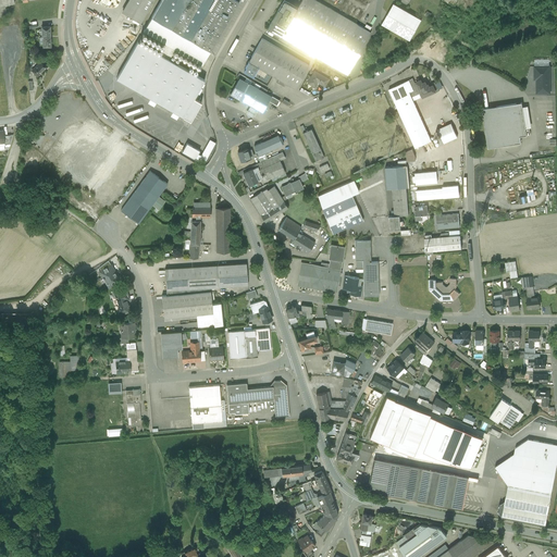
[(0,0),(0,16),(8,14),(4,5),(15,2),(14,0),(0,0)]
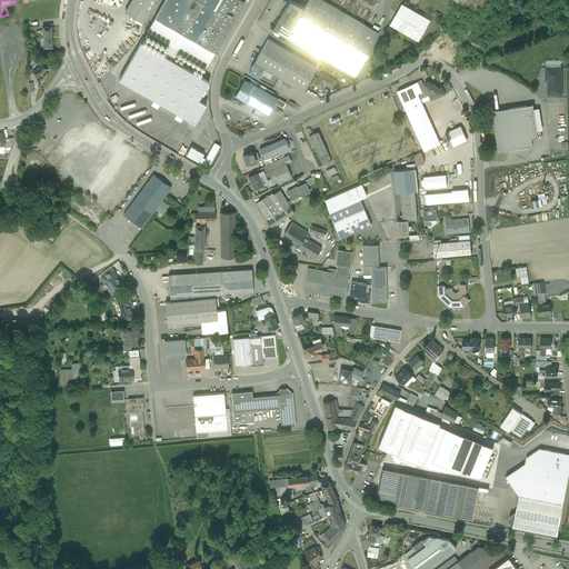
[(131,0),(125,12),(130,15),(138,0),(131,0)]
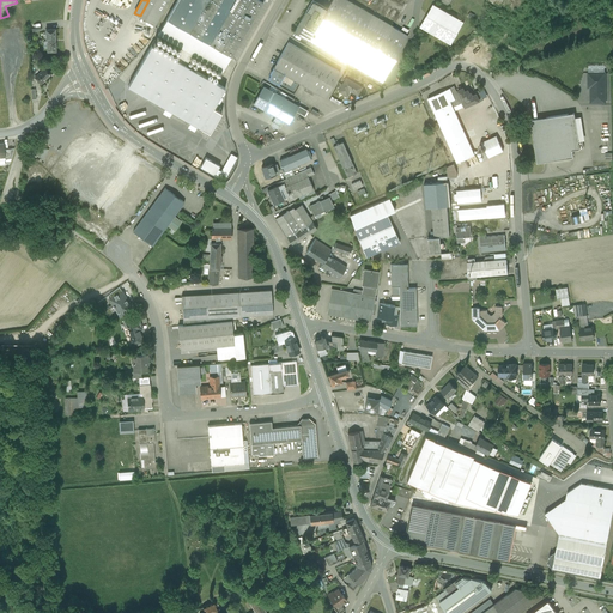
[(169,0),(149,0),(140,16),(156,25),(169,0)]
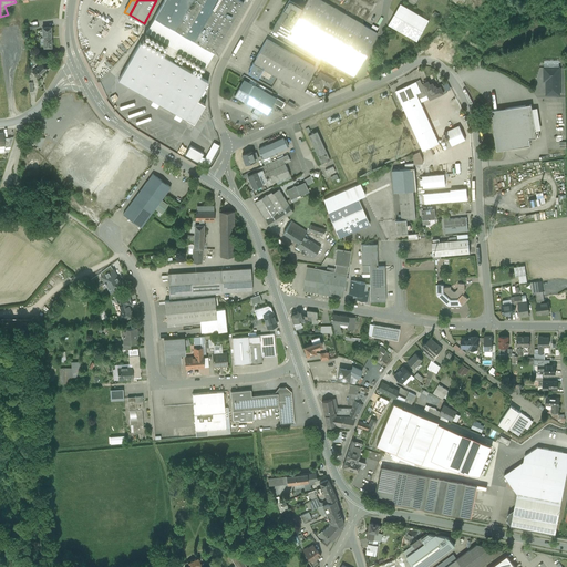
[(164,0),(154,18),(214,52),(244,1),(241,0),(164,0)]
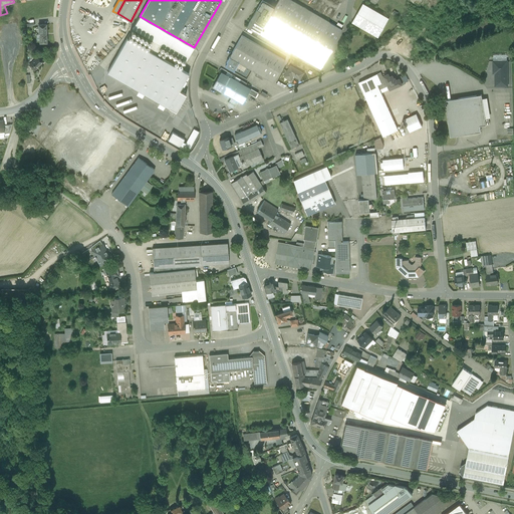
[(262,0),(261,0),(246,26),(259,34),(259,33),(274,7),(262,0)]
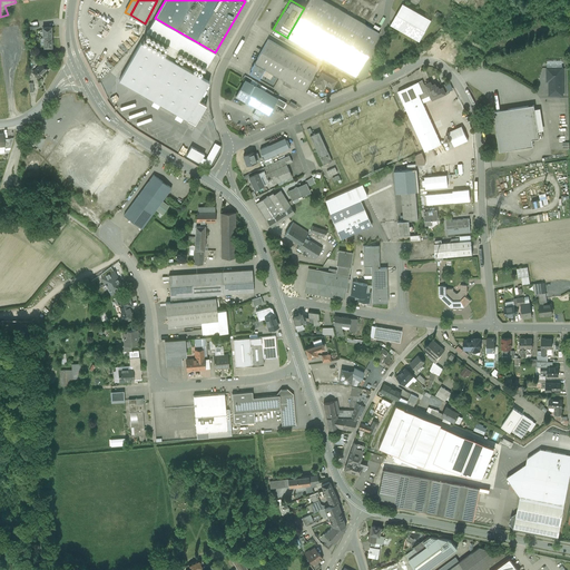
[(308,0),(304,8),(287,37),(316,55),(323,58),(341,68),(355,76),(380,32),(365,25),(323,0),(308,0)]
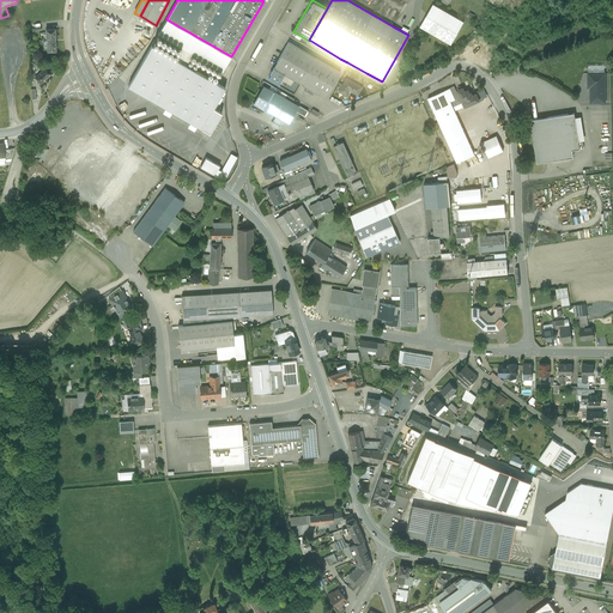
[(465,22),(434,4),(420,26),(451,44),(465,22)]
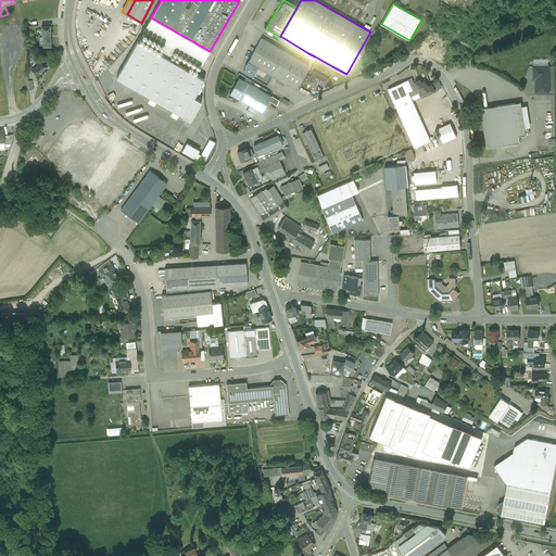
[(166,45),(160,54),(138,41),(116,78),(190,121),(201,102),(193,98),(204,79),(168,59),(175,49),(202,65),(210,51),(151,17),(143,32),(166,45)]
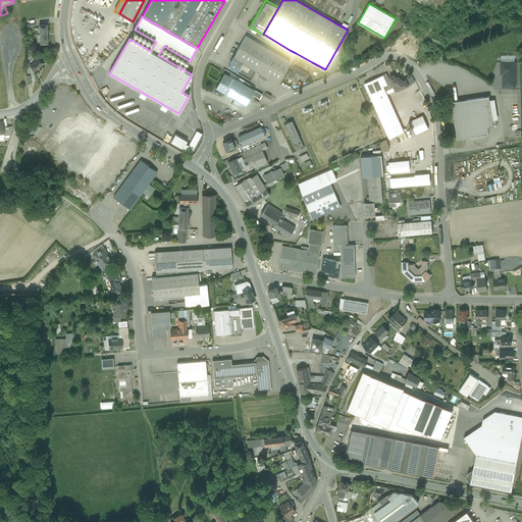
[(47,24),(39,24),(39,33),(41,33),(47,33),(47,24)]
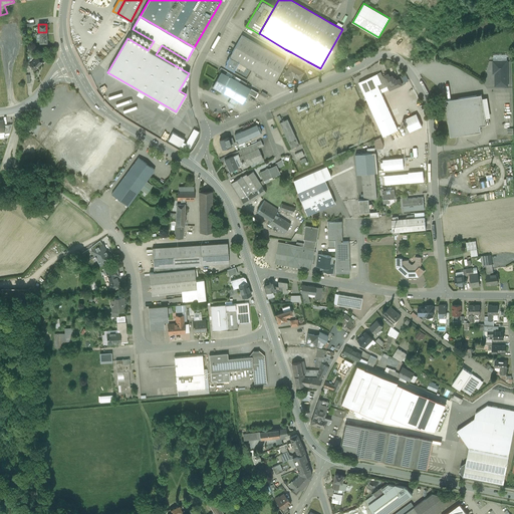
[(285,60),(242,35),(229,57),(238,62),(271,81),(275,78),(285,60)]
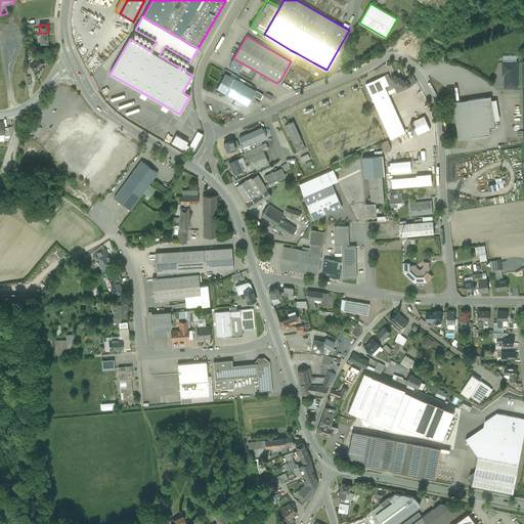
[(39,57),(30,67),(35,72),(44,62),(39,57)]
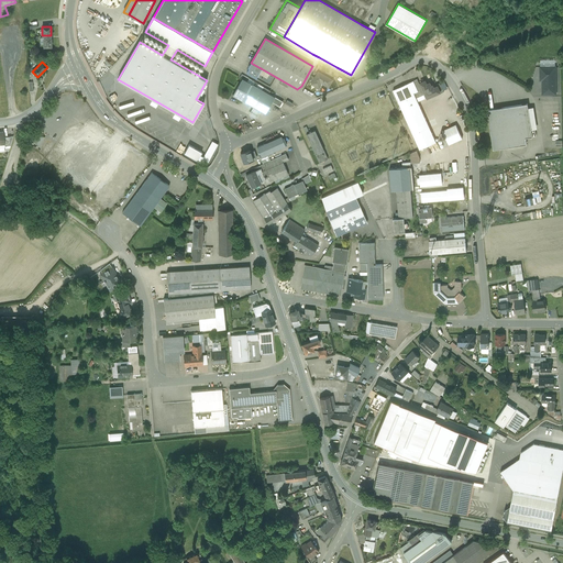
[(251,63),(247,68),(249,68),(246,73),(255,78),(261,68),(251,63)]
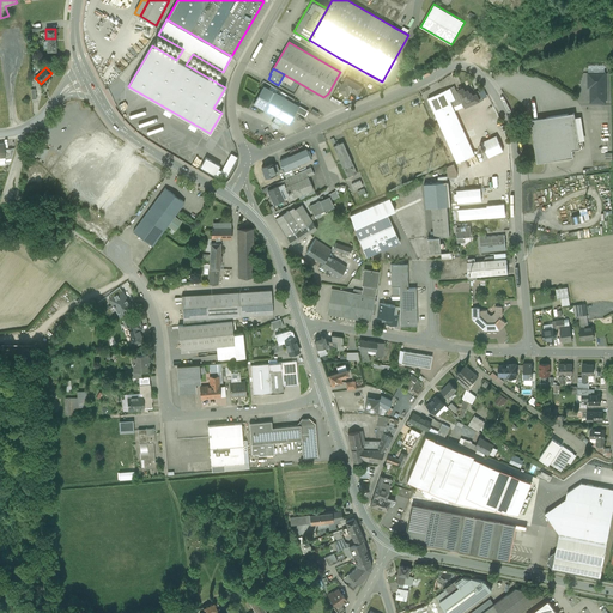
[(605,72),(588,72),(588,84),(592,84),(592,86),(590,86),(590,102),(605,102),(605,72)]
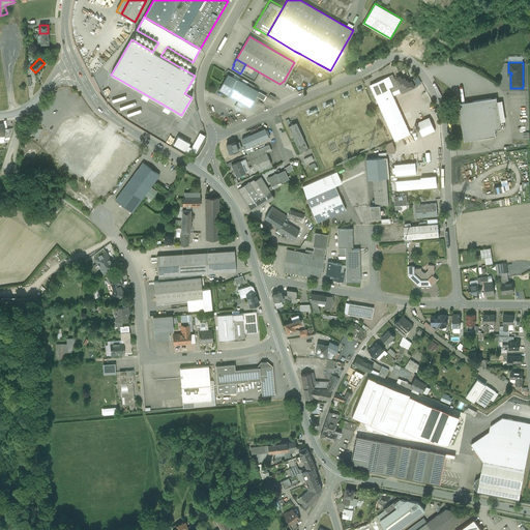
[(313,76),(299,67),(292,79),(297,82),(299,77),(308,82),(313,76)]
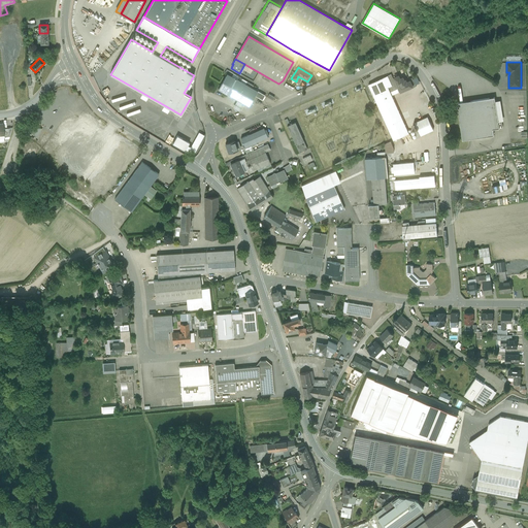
[(231,76),(227,73),(218,89),(227,94),(236,78),(231,76)]
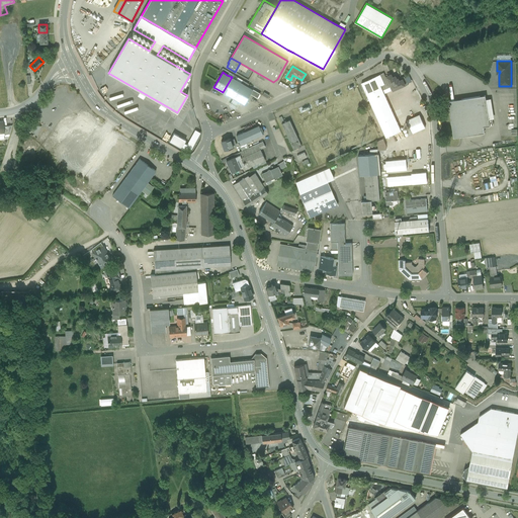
[(401,131),(382,90),(392,86),(386,76),(385,77),(383,73),(361,83),(386,138),(401,131)]
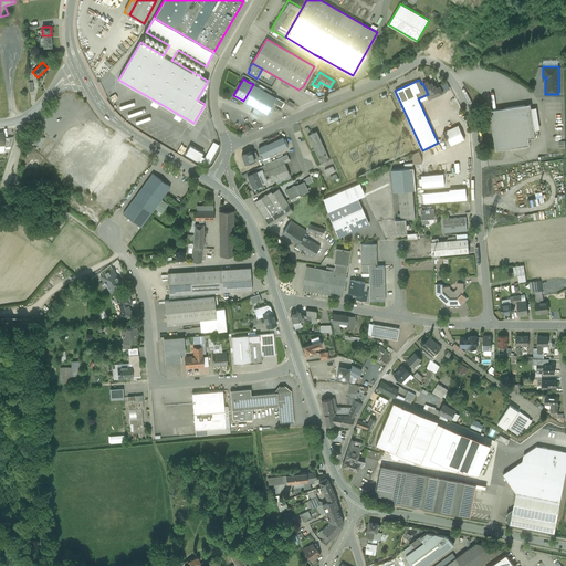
[(433,86),(432,83),(429,84),(428,81),(422,83),(428,94),(430,98),(442,93),(442,91),(440,86),(438,87),(436,88),(435,85),(433,86)]
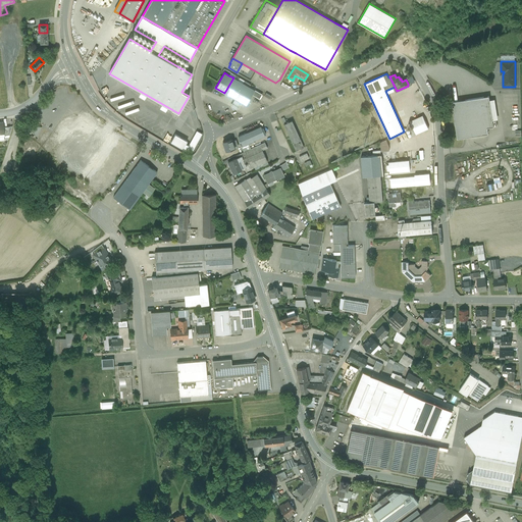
[(243,84),(233,77),(224,93),(246,105),(252,95),(254,90),(249,87),(243,84)]
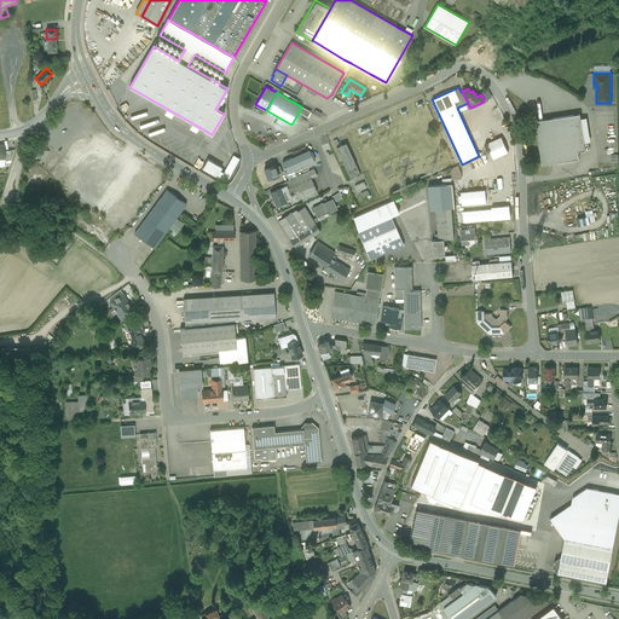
[(310,111),(301,106),(299,113),(307,117),(310,111)]
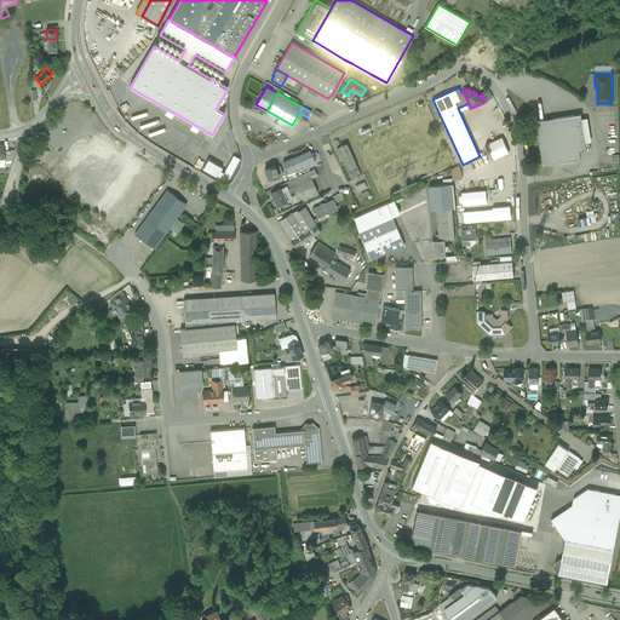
[(581,114),(573,115),(579,151),(586,150),(585,143),(581,119),(581,114)]
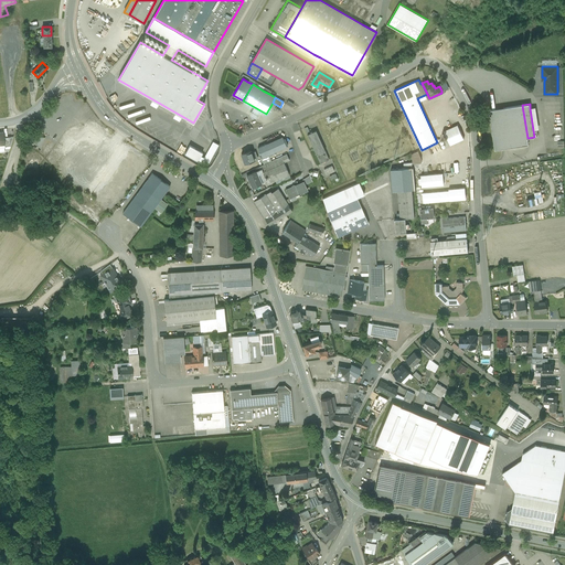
[(522,105),(489,110),(494,150),(529,145),(528,138),(522,105)]
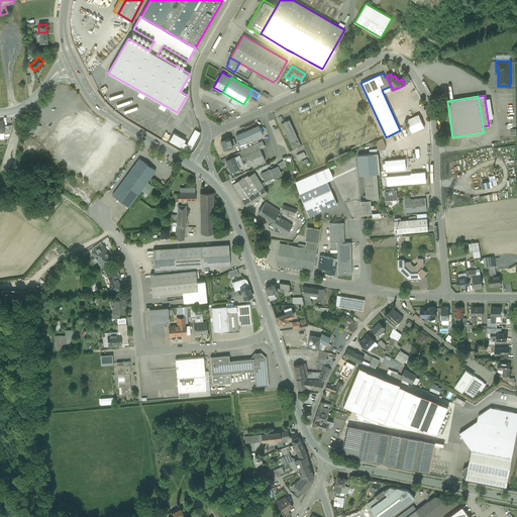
[(490,98),(485,99),(488,119),(492,118),(494,118),(490,98)]
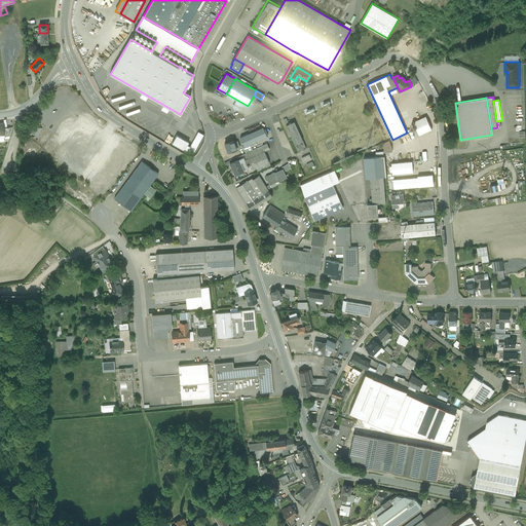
[(425,116),(413,122),(419,135),(431,129),(425,116)]
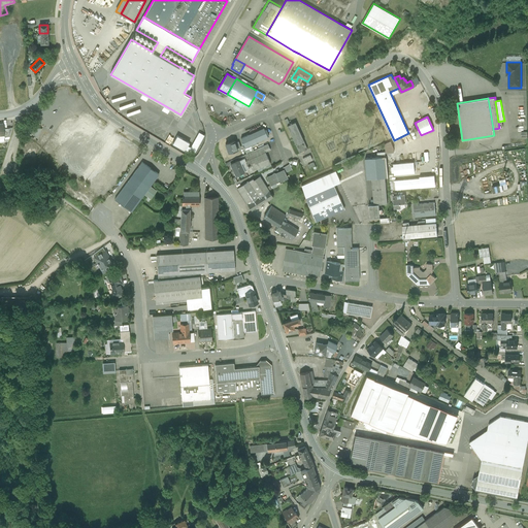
[(295,122),(287,126),(299,153),(307,150),(295,122)]
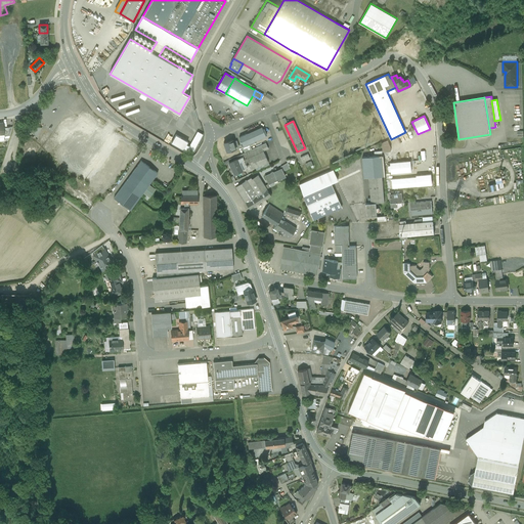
[(33,134),(36,136),(42,128),(37,125),(35,127),(33,126),(30,131),(34,133),(33,134)]
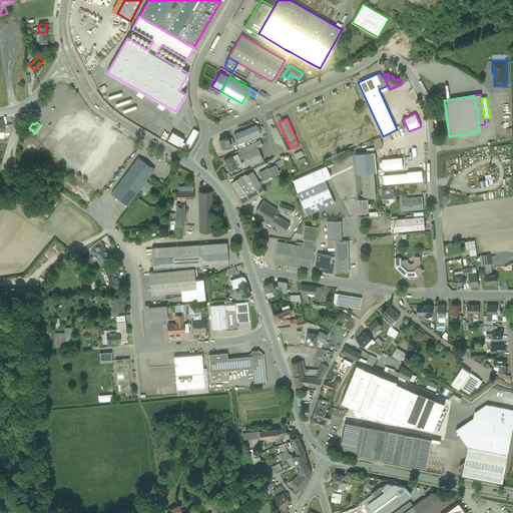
[(12,124),(3,125),(4,131),(5,133),(9,133),(12,124)]
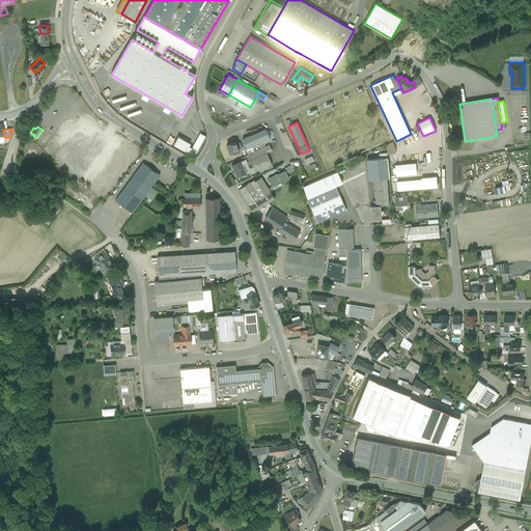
[(87,145),(81,154),(91,162),(99,152),(110,136),(100,129),(87,145)]
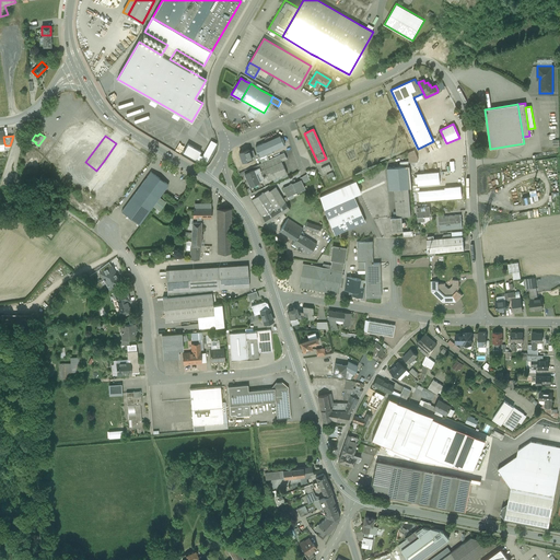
[(279,136),(255,147),(258,151),(260,156),(267,153),(284,146),(283,144),(280,138),(279,136)]
